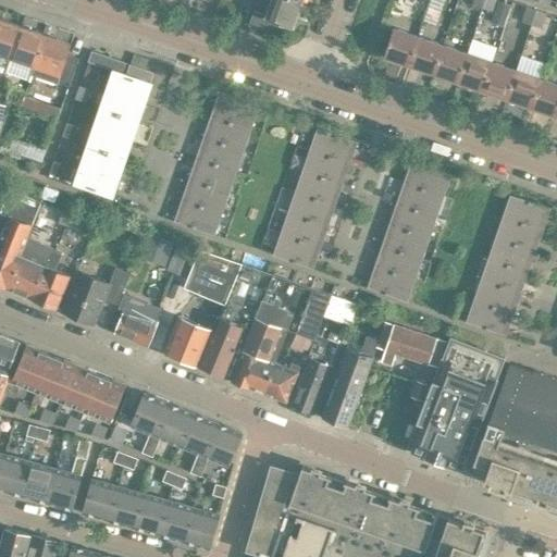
[(301,2),(296,0),(270,0),(265,14),(252,10),(248,24),(273,33),(277,21),(293,26),(301,2)]
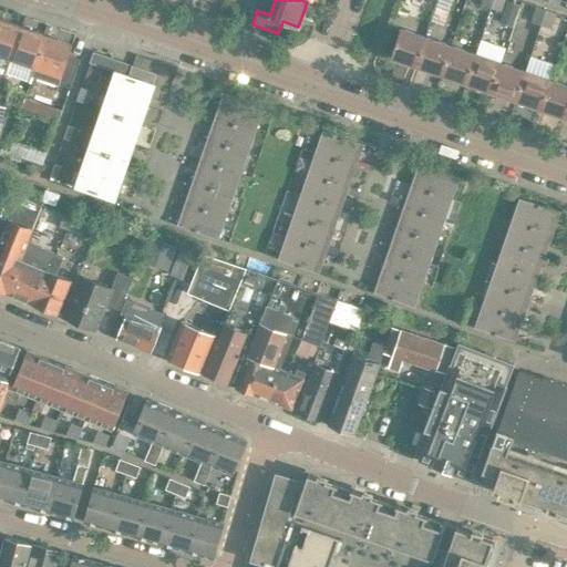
[(493,0),(491,8),(501,10),(503,0),(493,0)]
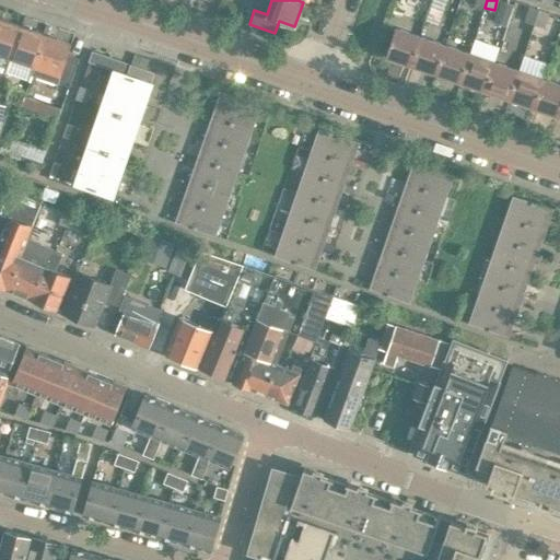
[(501,0),(493,21),(505,25),(513,4),(501,0)]
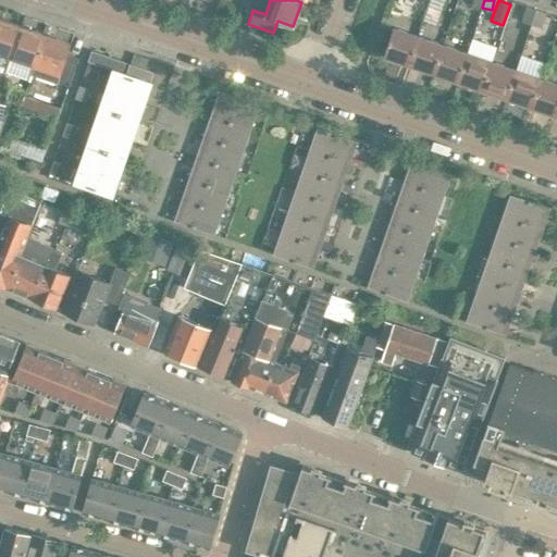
[(521,21),(531,24),(536,10),(527,7),(521,21)]
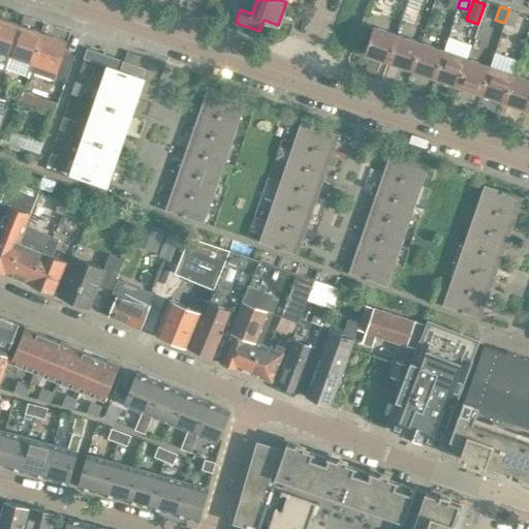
[(509,9),(504,23),(512,26),(518,12),(509,9)]
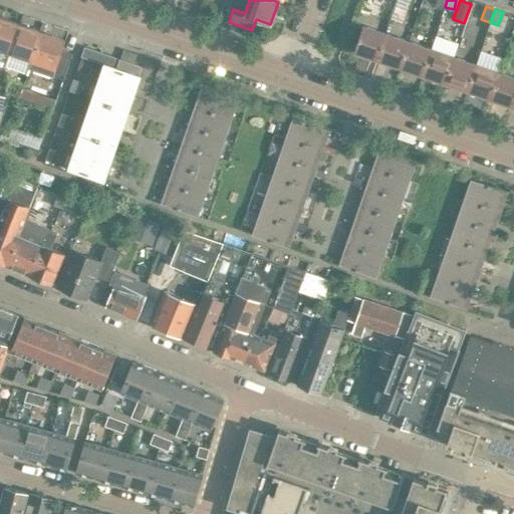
[(21,24),(1,17),(0,19),(0,93),(5,95),(10,79),(2,76),(5,66),(7,66),(21,24)]
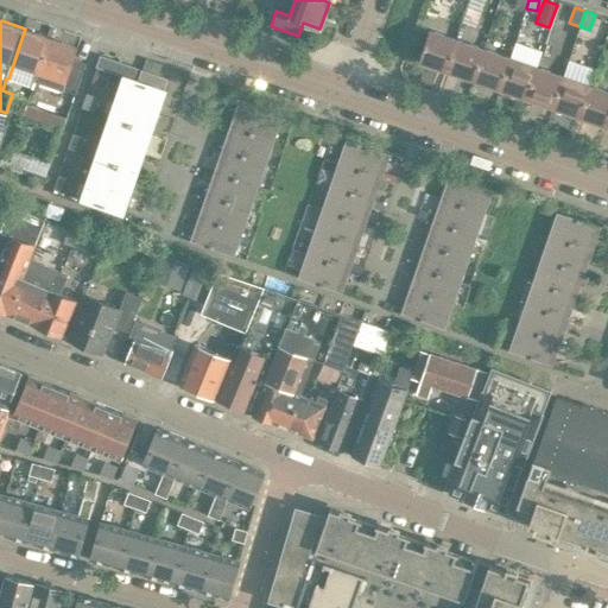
[(49,37),(25,29),(8,78),(32,87),(35,81),(49,37)]
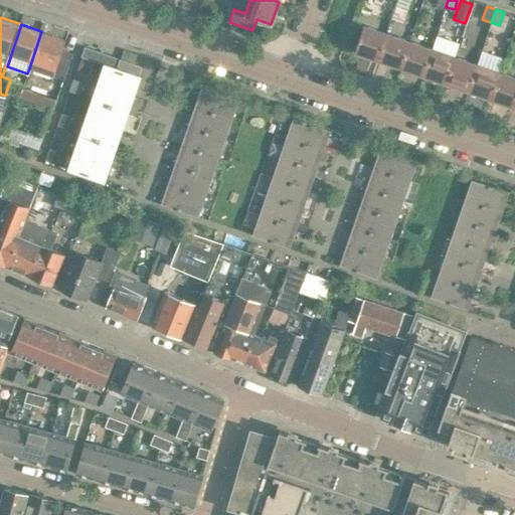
[(354,51),(377,59),(386,33),(363,25),(354,51)]
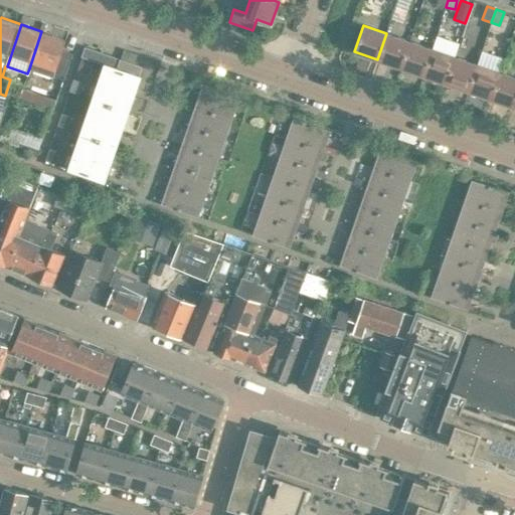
[(65,39),(41,31),(29,68),(52,76),(53,75),(63,78),(72,53),(61,49),(65,39)]
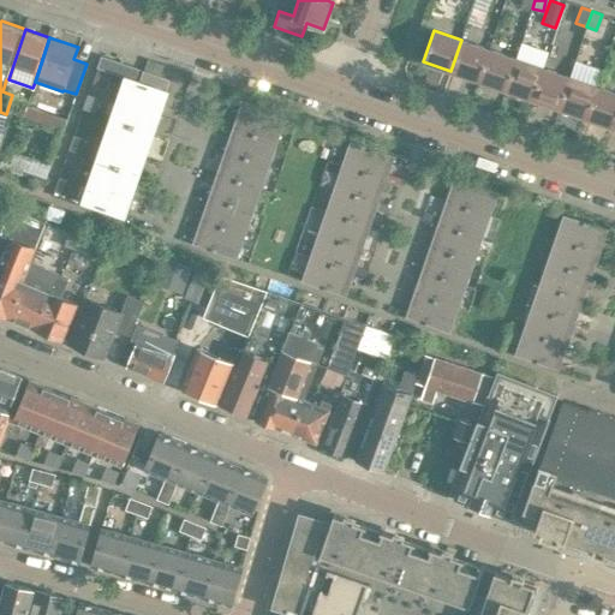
[(451,71),(477,81),(488,49),(461,40),(451,71)]
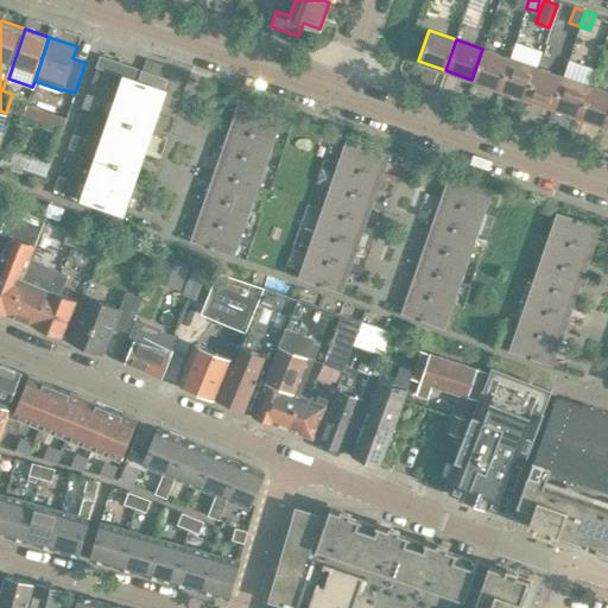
[(472,80),(499,89),(510,58),(482,49),(472,80)]
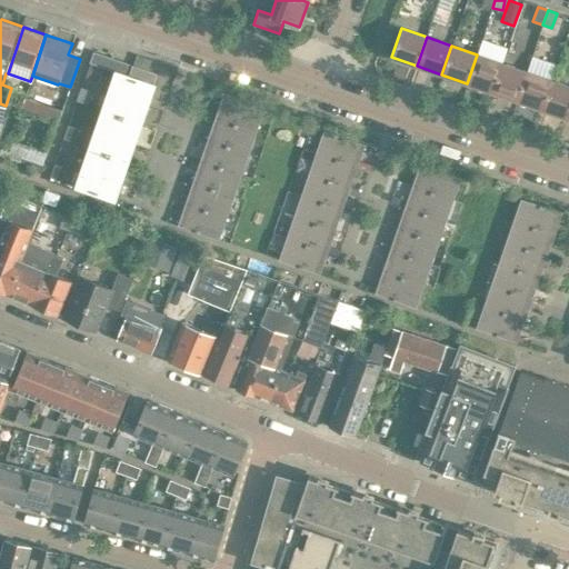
[(92,51),(89,62),(116,71),(116,70),(129,75),(132,65),(92,51)]
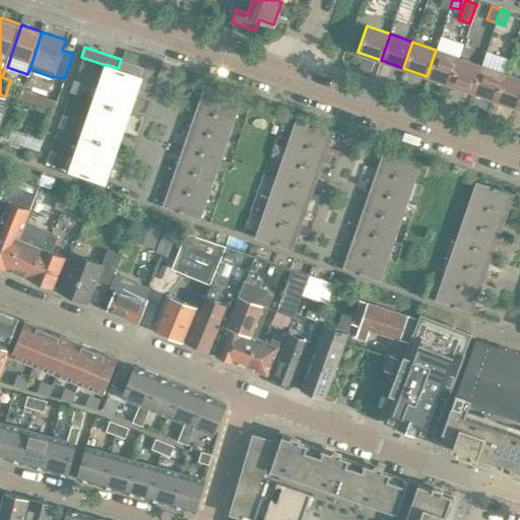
[(427,76),(449,84),(458,57),(436,50),(427,76)]
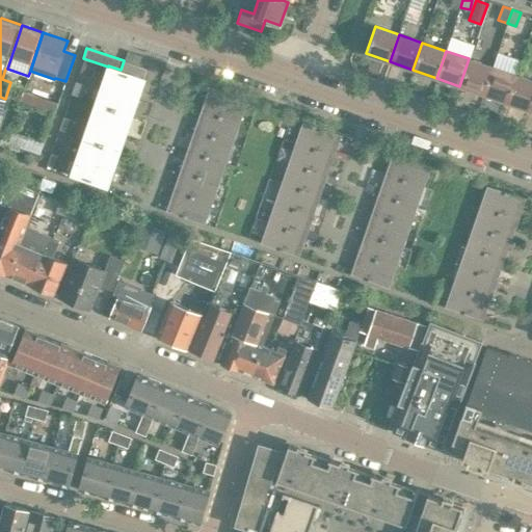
[(459,86),(483,94),(493,67),(469,58),(459,86)]
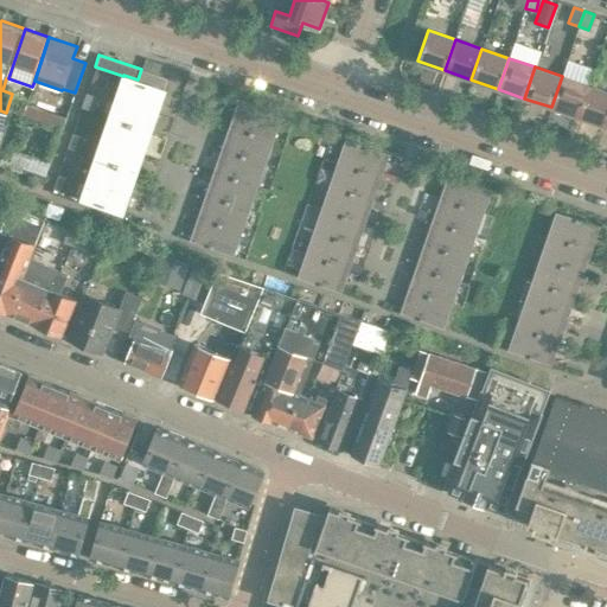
[(163,89),(167,78),(141,69),(138,80),(123,75),(123,76),(109,116),(151,131),(165,89),(163,89)]
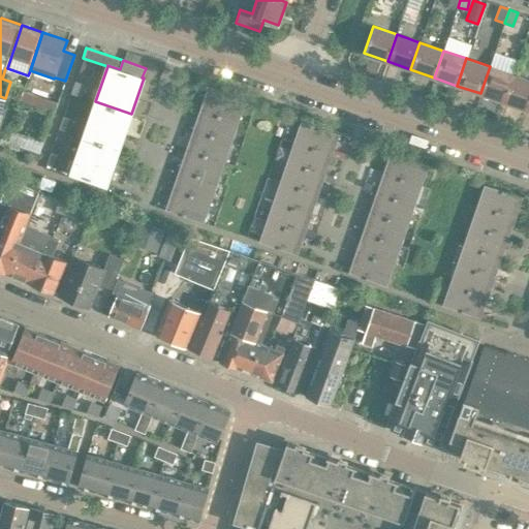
[(480,93),(503,101),(514,74),(490,66),(480,93)]
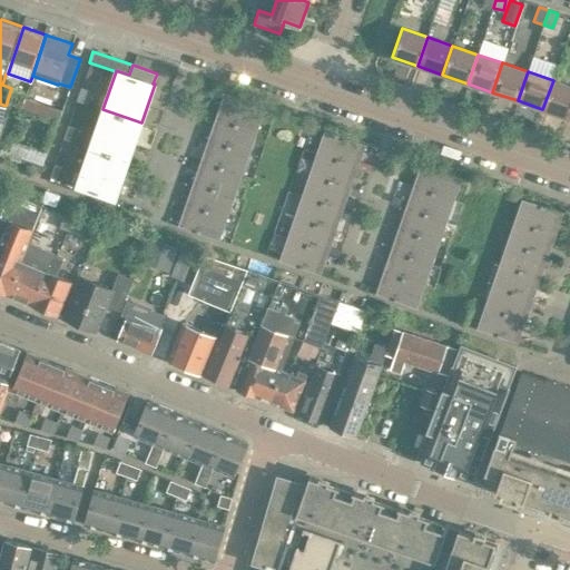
[(542,109),(568,118),(569,111),(569,86),(553,80),(542,109)]
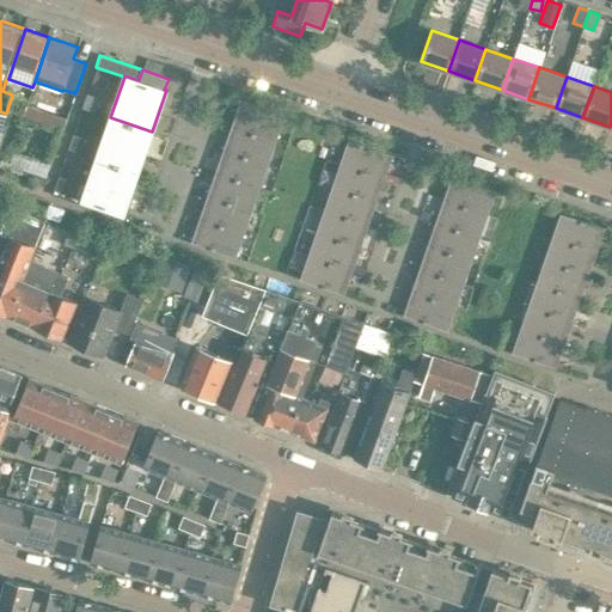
[(87,93),(81,108),(93,111),(98,97),(87,93)]
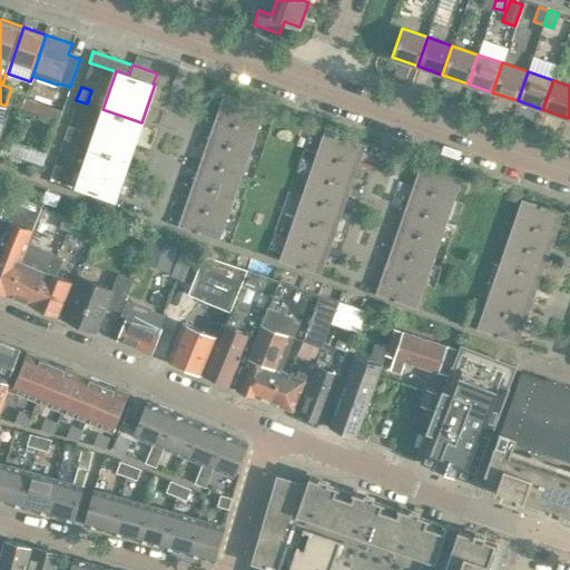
[(266,110),(223,96),(215,118),(258,133),(266,110)]
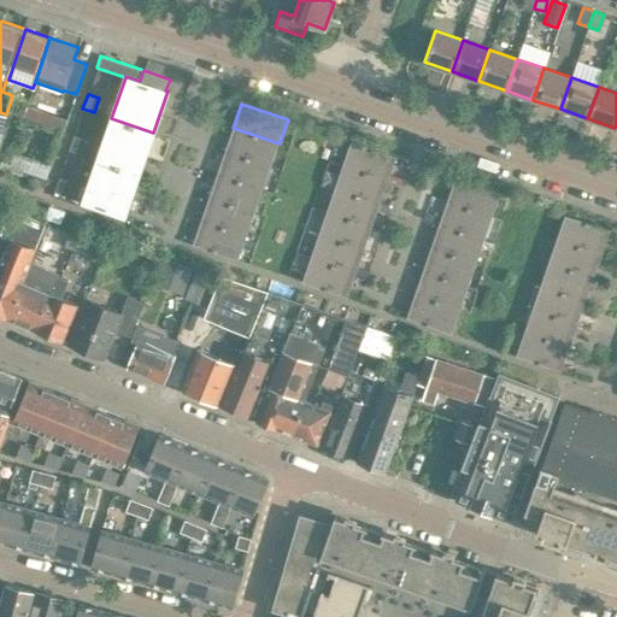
[(22,119),(34,124),(39,110),(27,105),(22,119)]
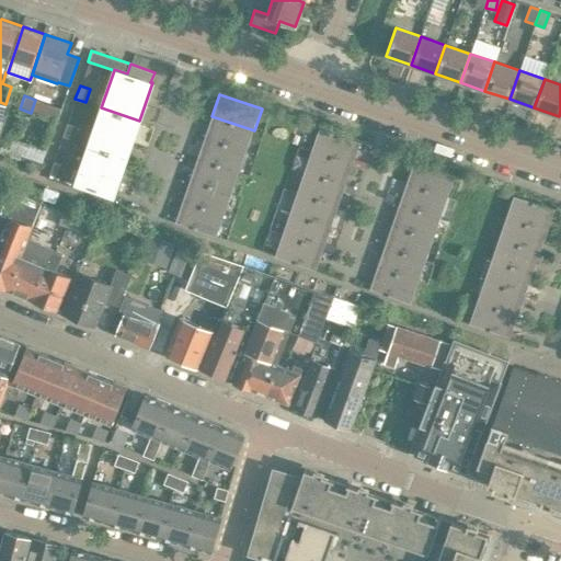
[(139,121),(101,107),(88,145),(126,158),(139,121)]
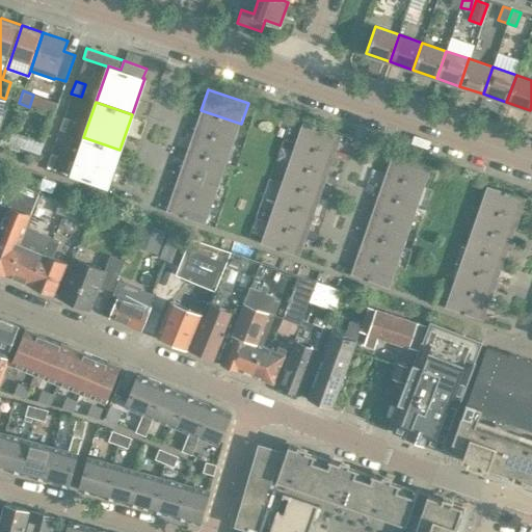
[(234,143),(241,124),(201,110),(193,130),(234,143)]
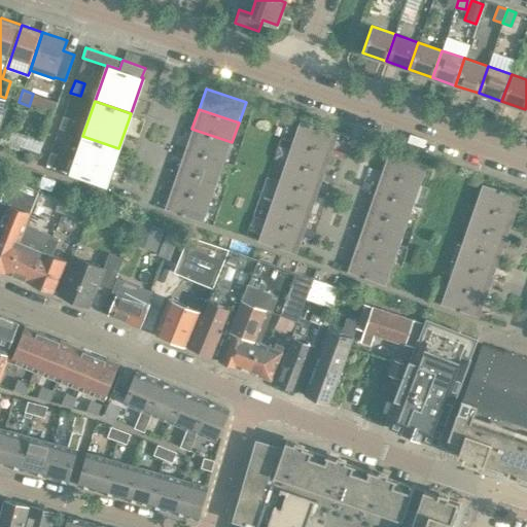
[(63,115),(59,128),(68,131),(73,118),(63,115)]
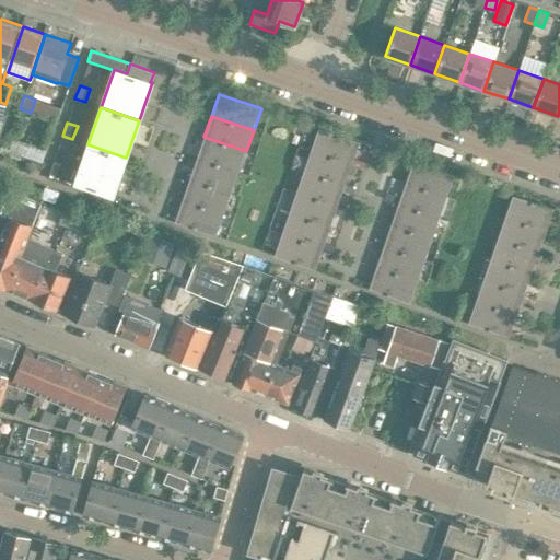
[(359,142),(316,127),(308,149),(351,164),(351,163),(359,142)]
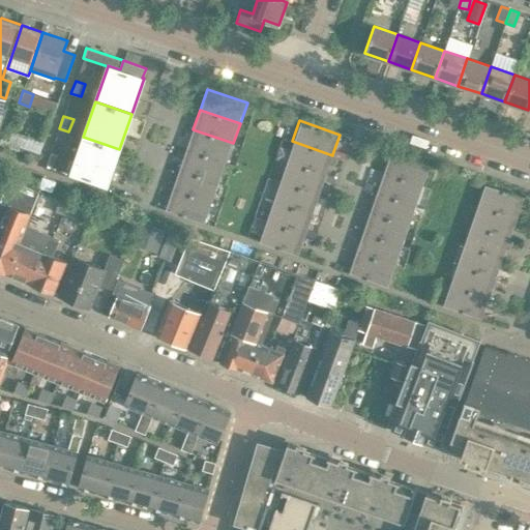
[(233,143),(193,129),(186,149),(226,164),(233,143)]
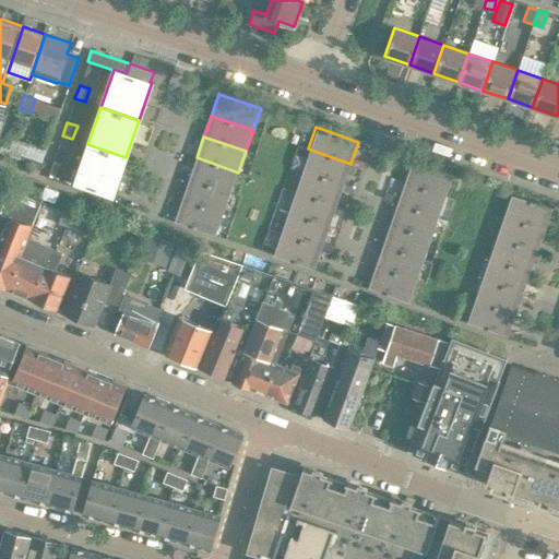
[(24,142),(19,158),(37,165),(42,163),(46,149),(24,142)]
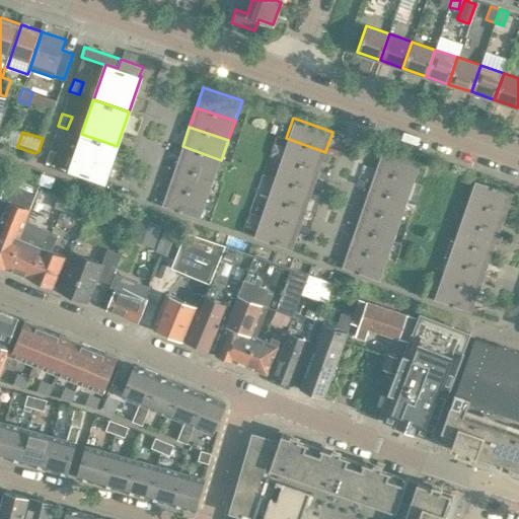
[(104,181),(117,146),(81,134),(69,169),(104,181)]
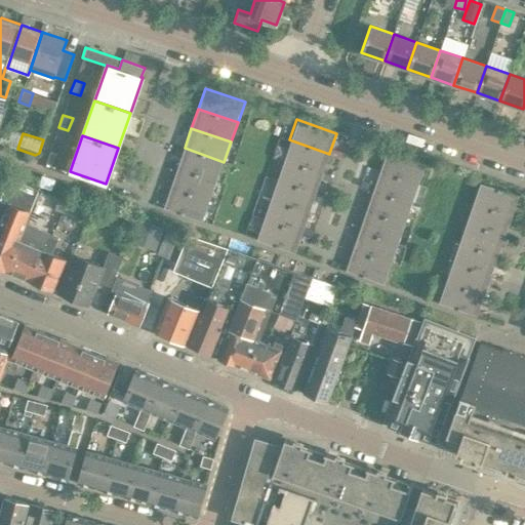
[(329,154),(289,139),(283,159),(323,172),(329,154)]
